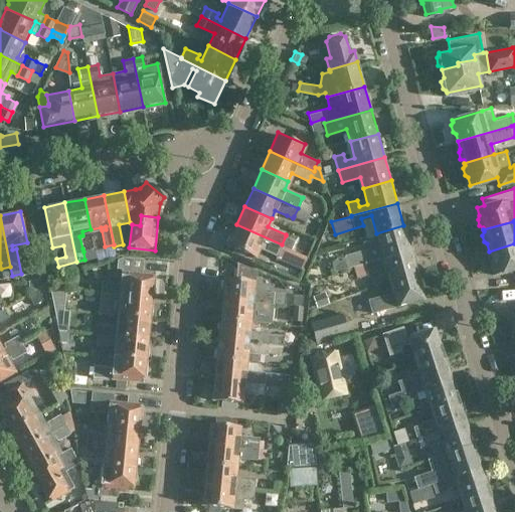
[(236,224),(228,243),(233,246),(244,251),(254,256),(259,247),(277,256),(282,244),(236,224)]
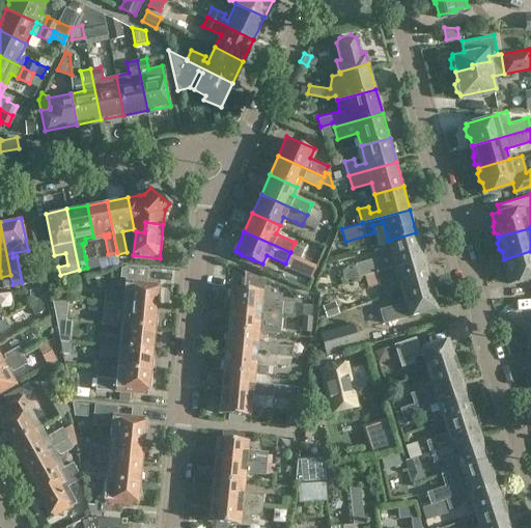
[(381,254),(355,261),(356,264),(359,275),(375,270),(375,271),(423,257),(416,232),(388,241),(378,244),(381,254)]
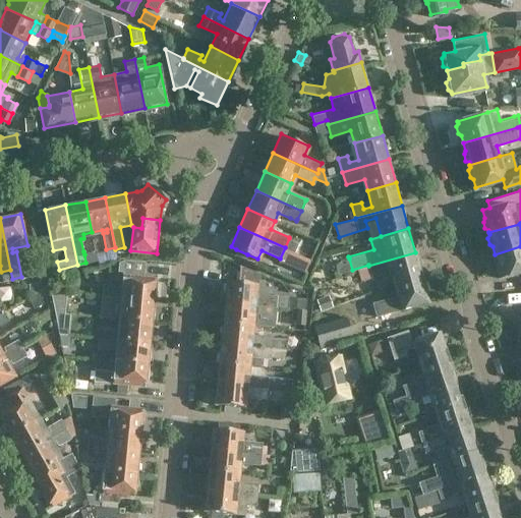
[(520,246),(495,254),(498,262),(496,265),(498,272),(501,274),(502,276),(520,270),(520,246)]
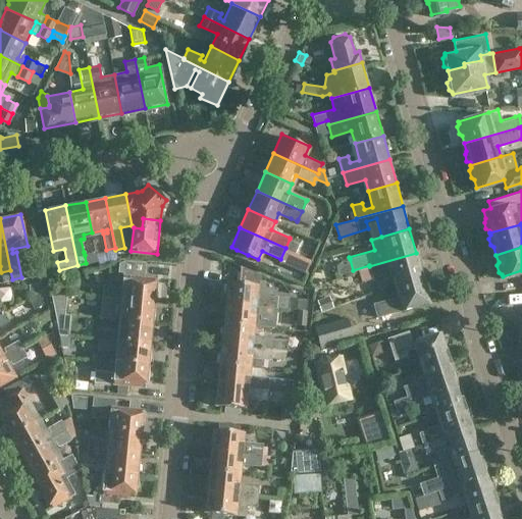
[(95,250),(84,252),(85,255),(86,263),(97,261),(96,253),(95,250)]
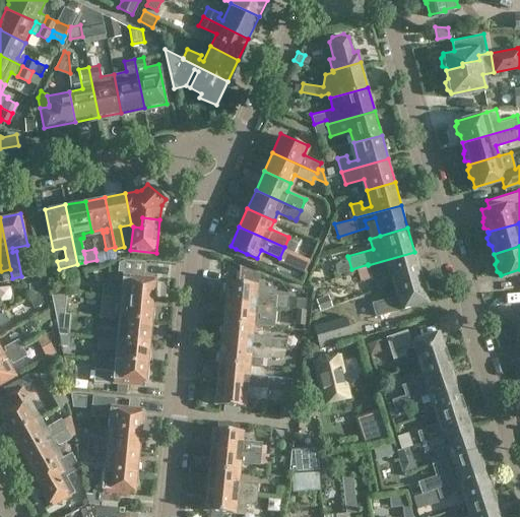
[(414,252),(368,265),(371,277),(378,275),(379,277),(390,274),(393,283),(421,275),(414,252)]
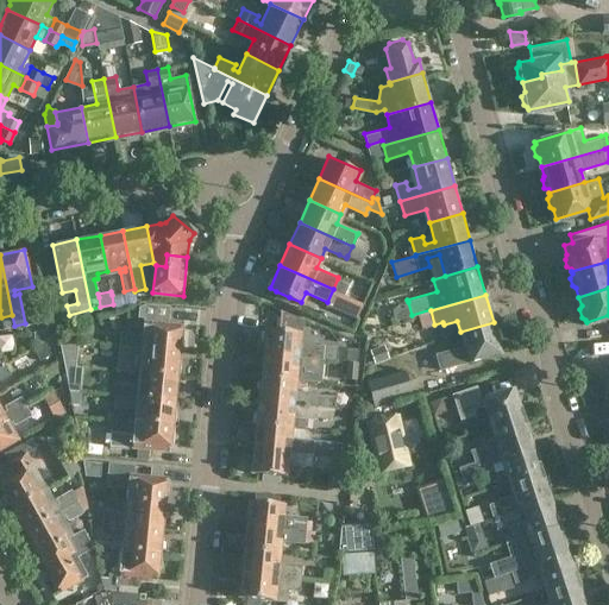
[(351,297),(345,309),(357,315),(363,302),(351,297)]
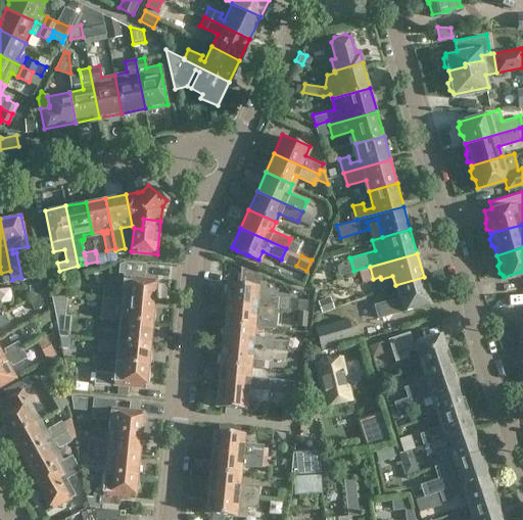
[(122,288),(114,287),(114,285),(103,284),(102,295),(153,300),(153,292),(155,292),(156,283),(154,282),(155,279),(143,277),(144,263),(125,261),(120,263),(119,271),(124,271),(122,288)]
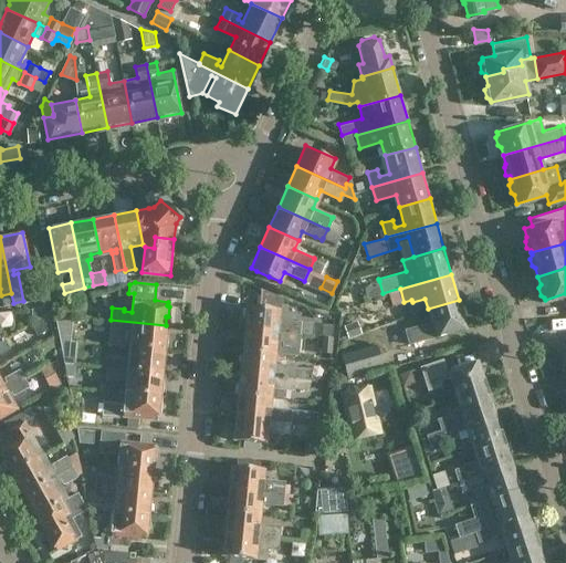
[(248,304),(245,327),(300,333),(315,334),(329,335),(331,323),(316,322),(278,319),(280,296),(262,289),(261,305),(248,304)]
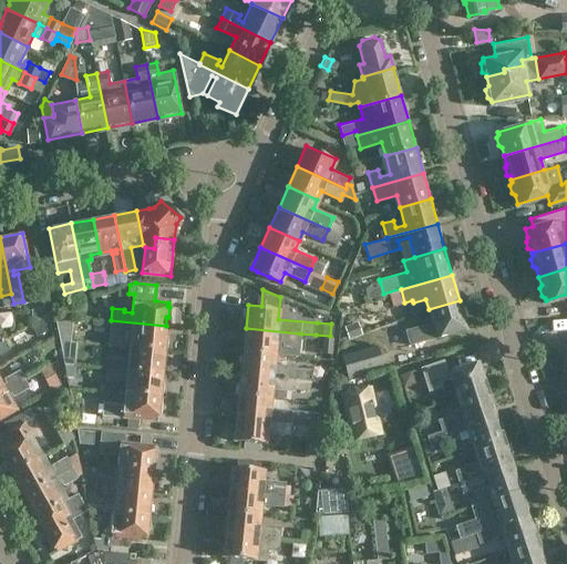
[(467,327),(460,300),(429,309),(432,321),(405,330),(410,344),(467,327)]
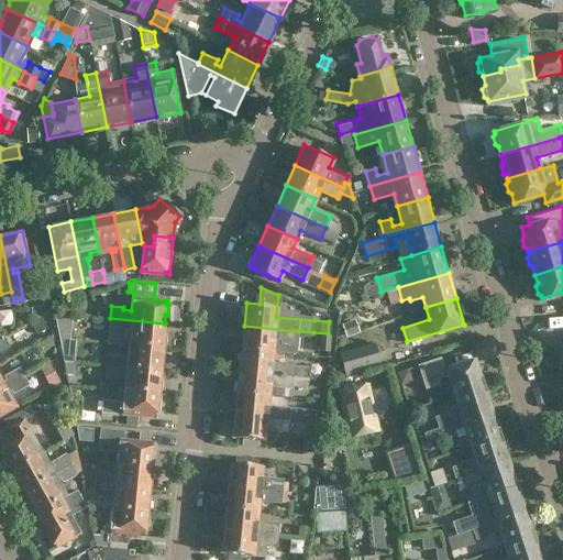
[(46,310),(45,303),(31,305),(32,319),(46,310)]
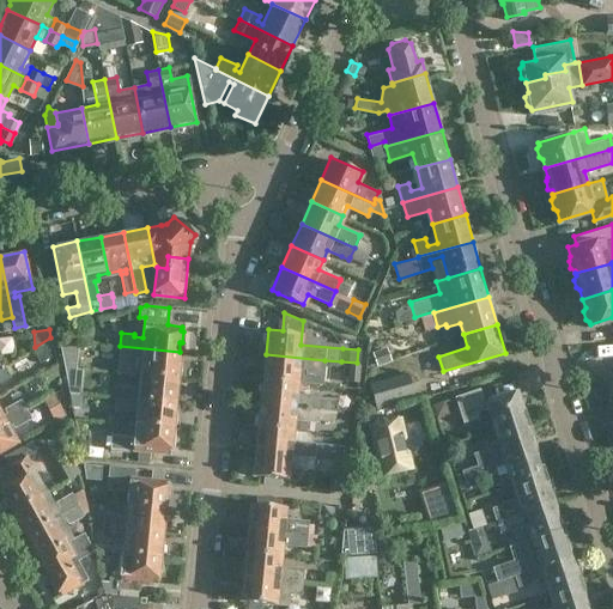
[(76,366),(78,342),(60,340),(65,366),(76,366)]
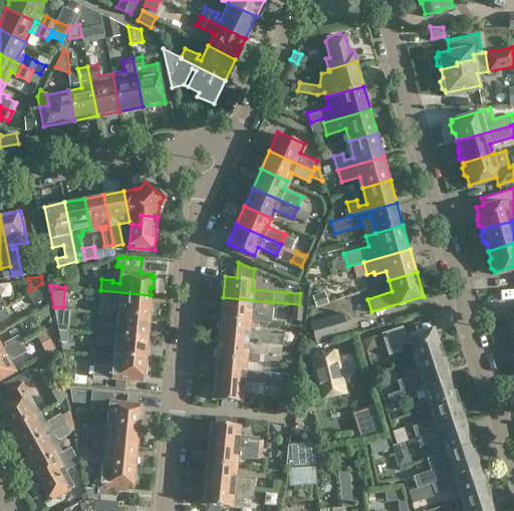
[(37,288),(28,293),(33,302),(42,297),(37,288)]
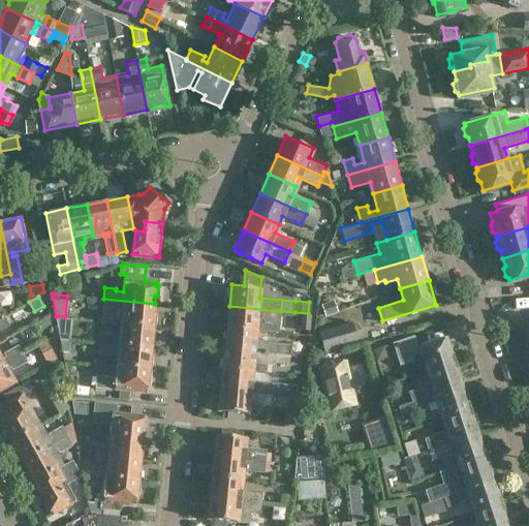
[(114,311),(114,310),(122,310),(121,322),(153,326),(153,321),(155,322),(156,312),(154,312),(155,304),(103,299),(102,310),(114,311)]
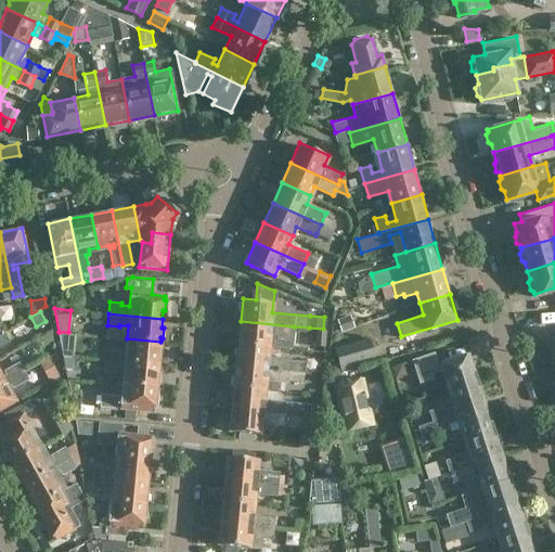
[(348,315),(336,319),(340,330),(352,325),(348,315)]
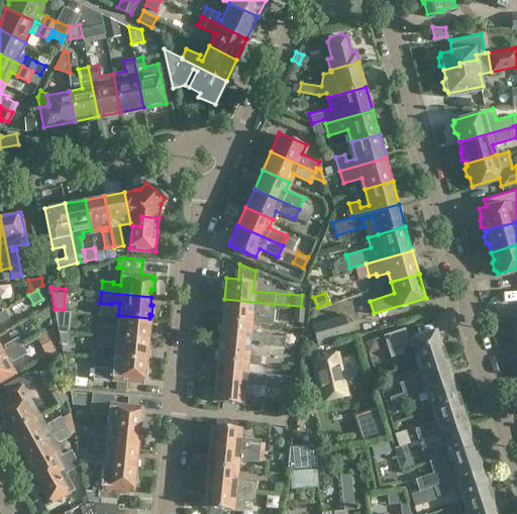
[(224,299),(222,319),(250,322),(272,324),(274,304),(224,299)]
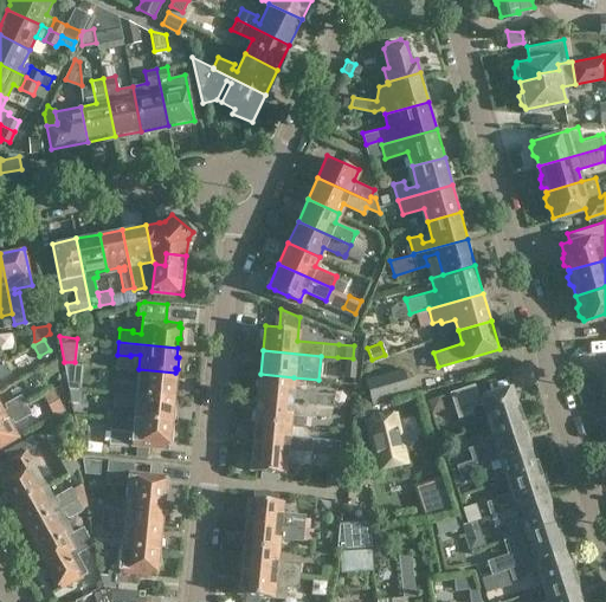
[(355,377),(356,360),(355,360),(346,358),(343,376),(355,377)]
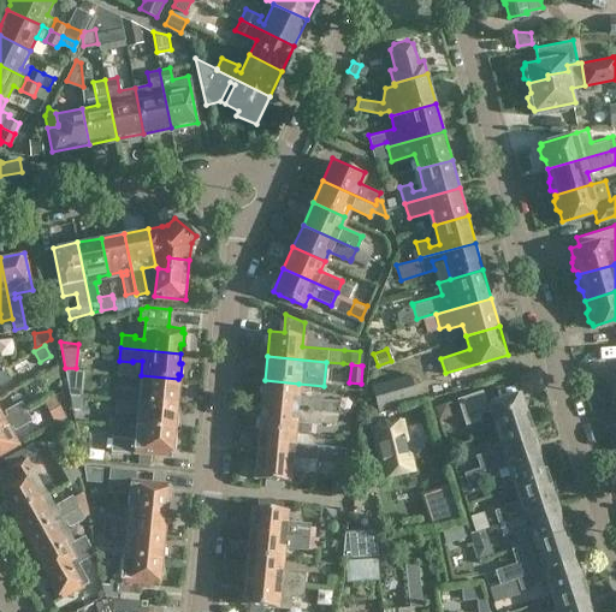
[(0,384),(11,378),(4,366),(0,368),(0,384)]
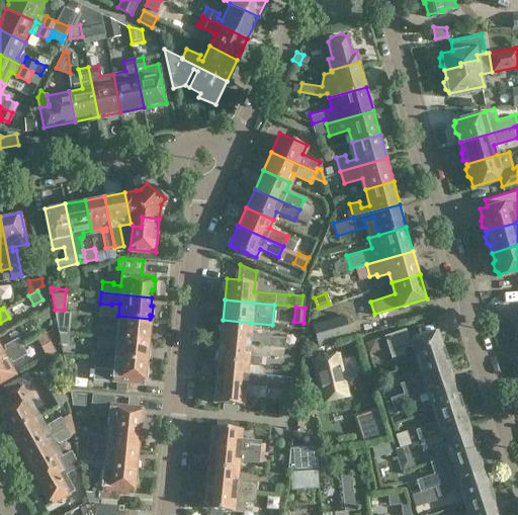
[(68,331),(70,311),(64,310),(55,310),(58,330),(68,331)]
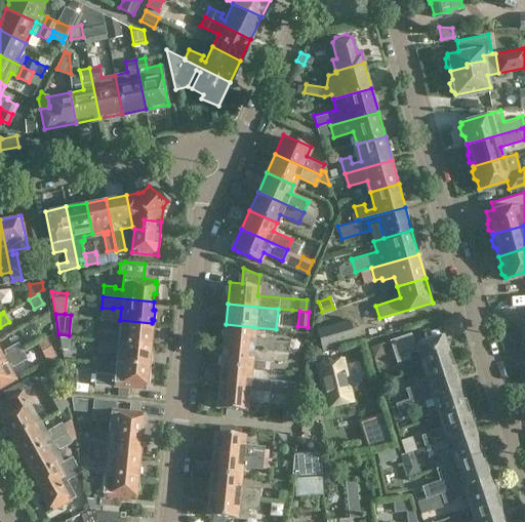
[(358,340),(352,319),(318,328),(324,350),(358,340)]
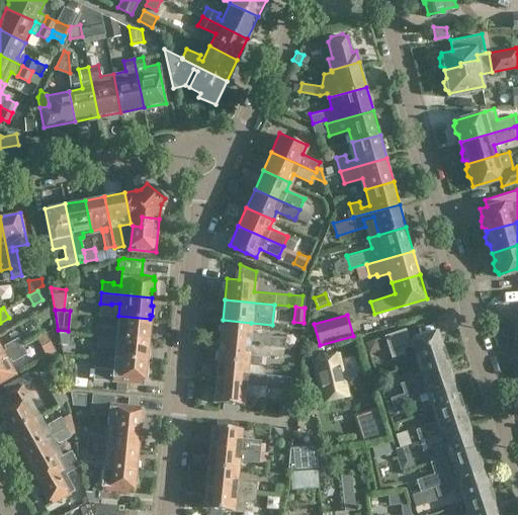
[(116,327),(109,326),(109,325),(98,324),(97,335),(148,339),(148,331),(150,331),(151,322),(149,322),(150,319),(118,316),(116,327)]
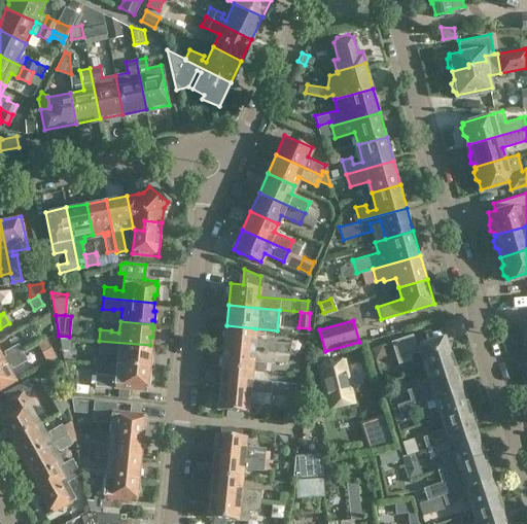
[(226,325),(224,346),(274,350),(275,340),(275,339),(255,338),(255,328),(226,325)]
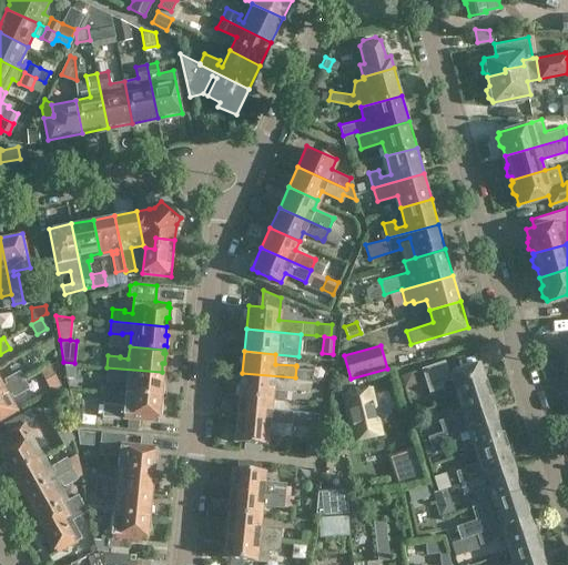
[(457,397),(488,387),(479,361),(448,372),(444,360),(422,367),(429,391),(443,386),(440,381),(450,377),(457,397)]
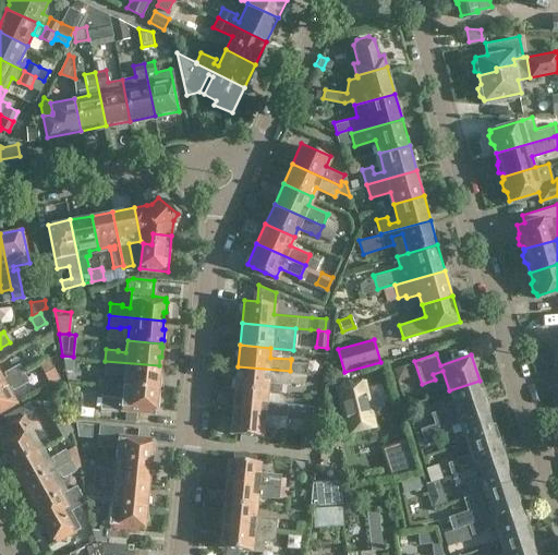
[(62,356),(64,369),(73,370),(73,357),(62,356)]
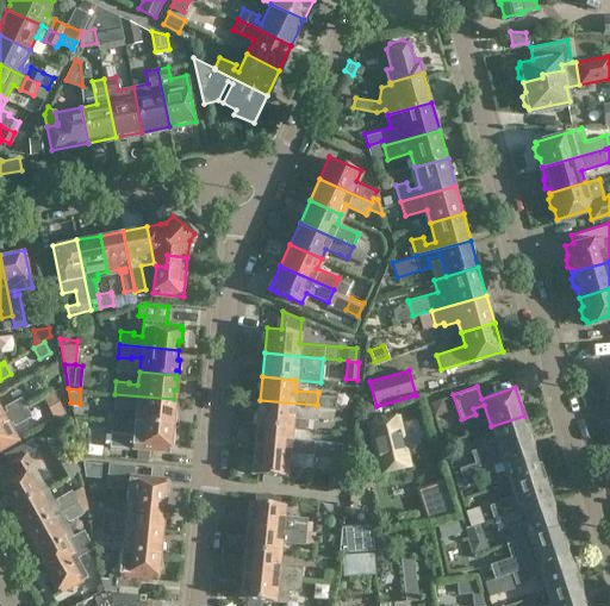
[(20,392),(0,404),(0,419),(27,404),(20,392)]
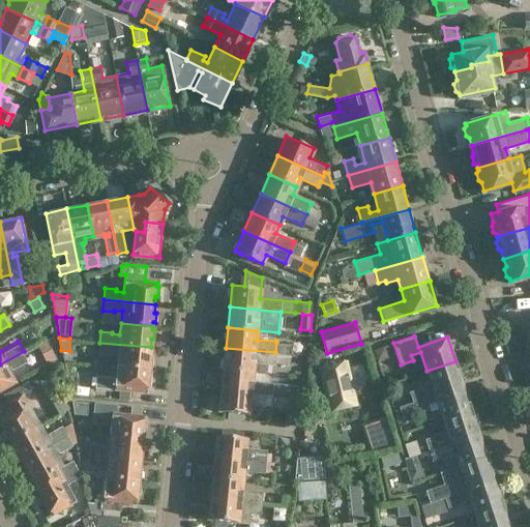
[(110,355),(110,353),(118,354),(117,366),(149,369),(149,366),(151,366),(152,356),(150,355),(151,347),(99,343),(98,354),(110,355)]
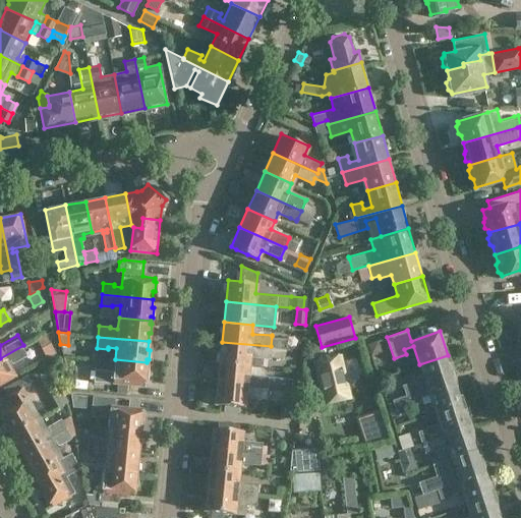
[(307,343),(307,350),(317,348),(315,341),(307,343)]
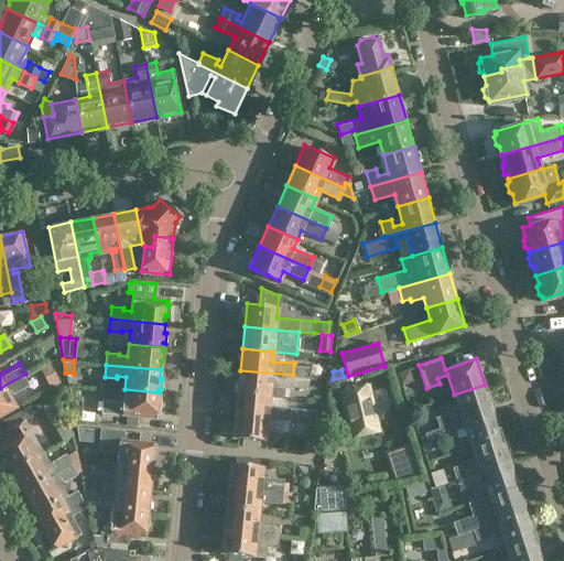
[(240,370),(238,391),(269,395),(282,396),(283,386),(292,387),(292,385),(303,386),(304,376),(293,375),(240,370)]
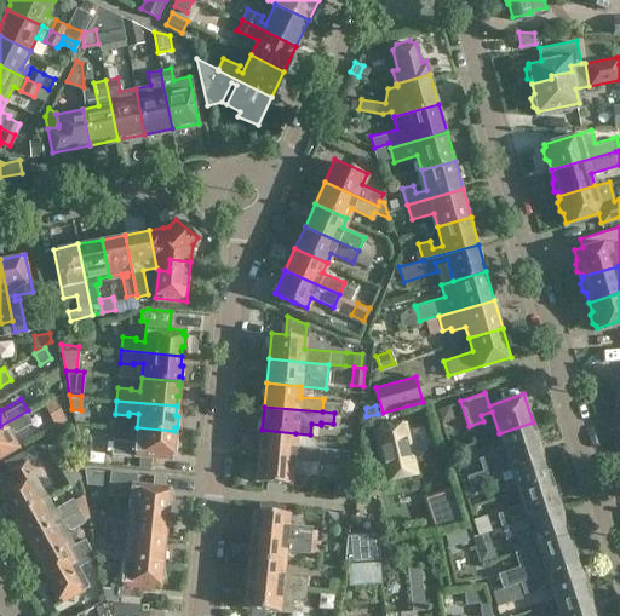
[(0,454),(17,445),(12,436),(34,422),(28,410),(0,426),(0,454)]
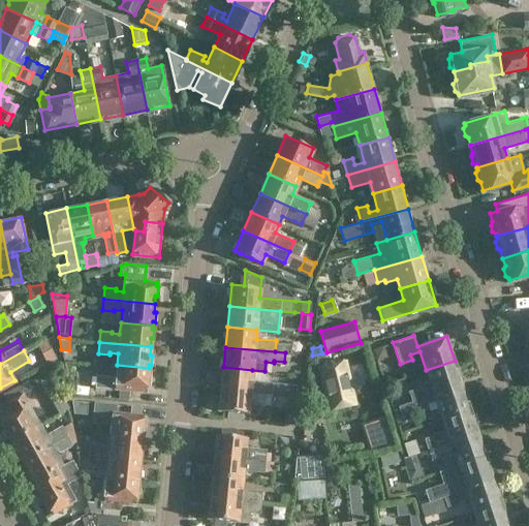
[(319,366),(329,408),(355,402),(345,360),(319,366)]
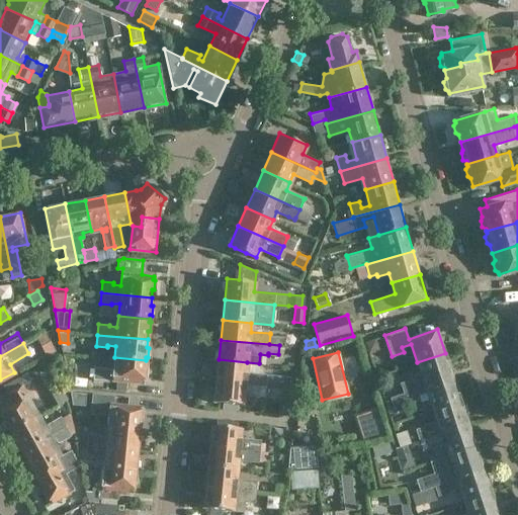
[(412,378),(401,382),(404,393),(452,376),(445,353),(417,362),(423,379),(414,382),(412,378)]
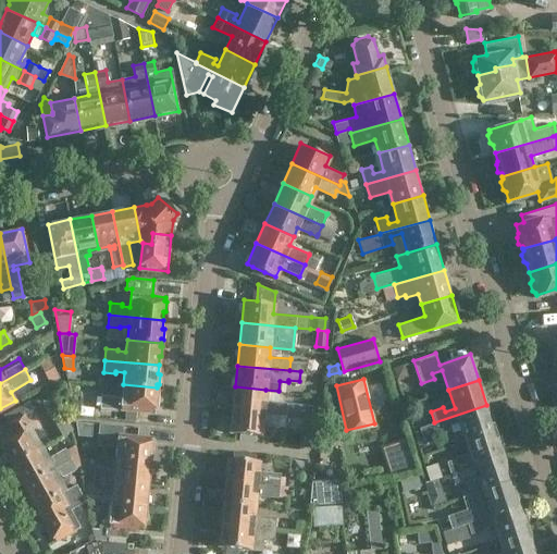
[(158,391),(156,391),(157,388),(123,384),(122,396),(101,394),(100,406),(155,410),(155,402),(157,402),(158,391)]
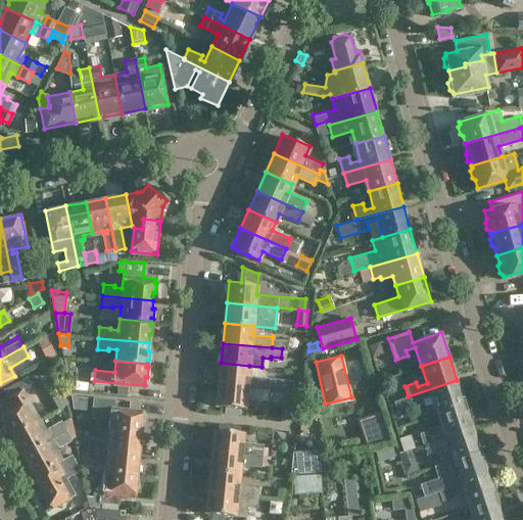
[(221,363),(219,383),(272,389),(285,390),(291,390),(292,379),(273,378),(249,375),(249,366),(221,363)]
